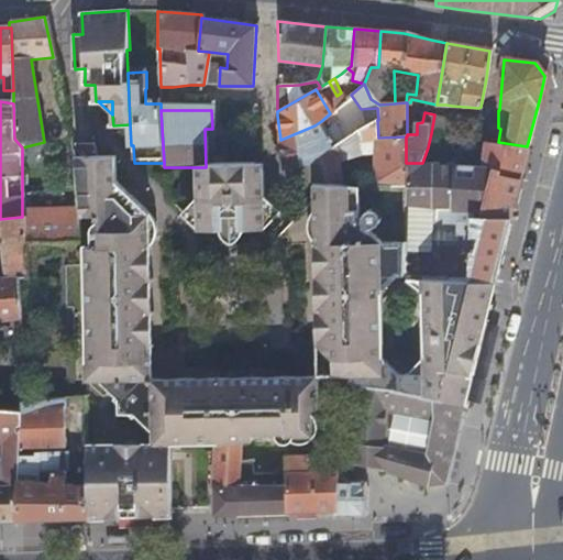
[(329,152),(363,129),(354,114),(324,133),(329,152)]
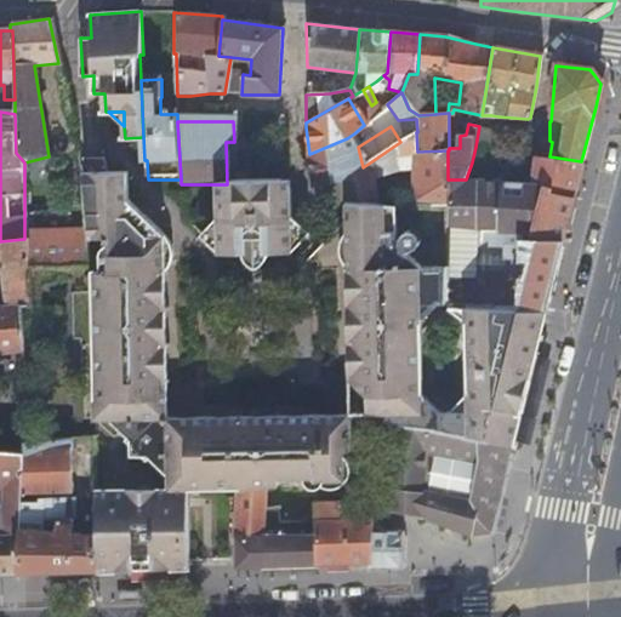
[(511,133),(479,126),(476,147),(505,153),(506,147),(508,148),(511,133)]
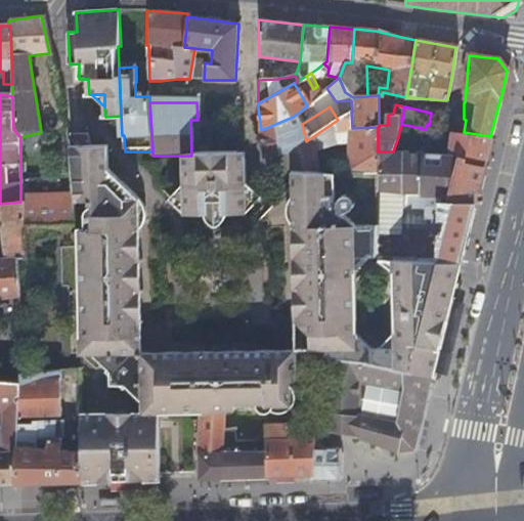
[(378,152),(378,127),(352,128),(351,112),(338,120),(306,141),(291,150),(285,153),(286,154),(290,170),(316,171),(313,149),(338,143),(349,143),(345,172),(378,173),(378,152)]
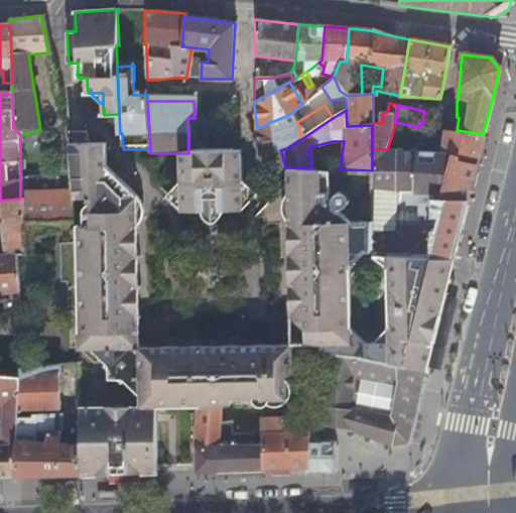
[(435,113),(424,111),(422,123),(432,124),(434,115),(435,113)]
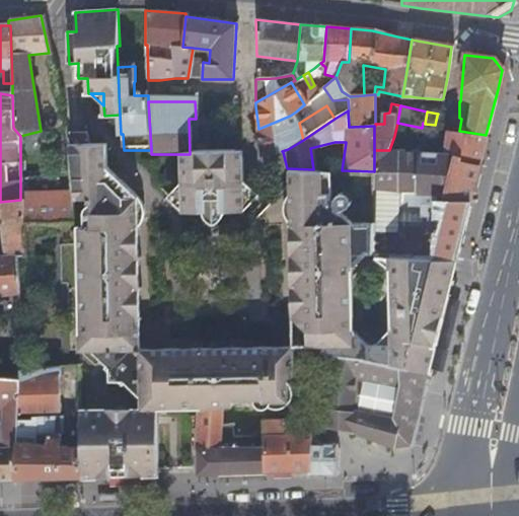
[(288,149),(303,140),(299,123),(292,127),(290,116),(258,129),(263,157),(283,152),(282,151),(288,149)]
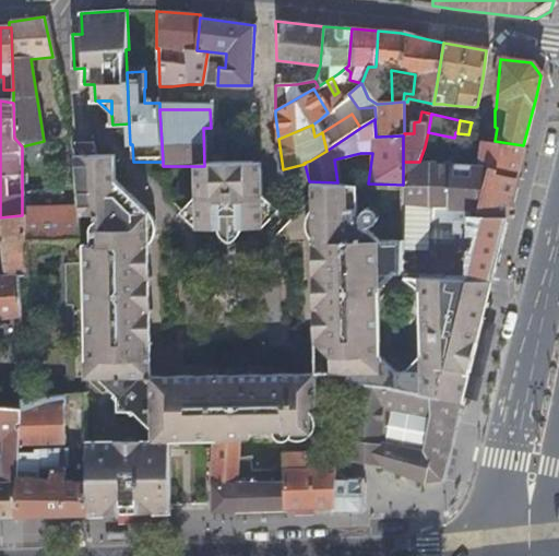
[(495,127),(485,126),(480,141),(477,166),(495,168),(494,174),(515,177),(519,162),(523,145),(495,141),(497,128),(495,127)]
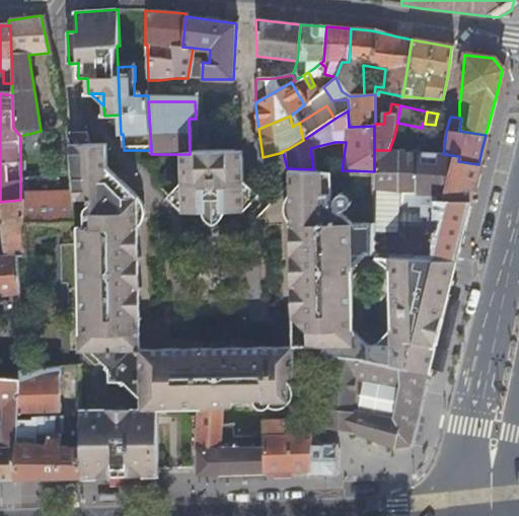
[(85,130),(65,126),(69,173),(72,197),(85,197),(85,202),(84,204),(84,205),(83,207),(83,209),(83,211),(84,213),(85,214),(86,216),(87,217),(89,218),(91,219),(91,226),(76,226),(77,350),(100,350),(110,359),(104,366),(122,383),(129,376),(139,386),(139,409),(78,411),(78,416),(79,445),(80,477),(135,475),(136,475),(156,474),(155,409),(200,408),(200,411),(220,407),(231,406),(231,402),(255,400),(255,401),(256,402),(257,403),(258,403),(260,403),(261,404),(262,404),(263,404),(264,403),(267,401),(269,402),(272,403),(275,403),(278,402),(281,401),(283,400),(285,398),(287,396),(288,393),(290,390),(290,387),(290,385),(289,382),(288,379),(288,378),(282,371),(291,371),(290,348),(137,349),(135,211),(143,211),(143,206),(143,204),(142,202),(141,200),(140,199),(107,169),(106,146),(87,146),(85,130)]
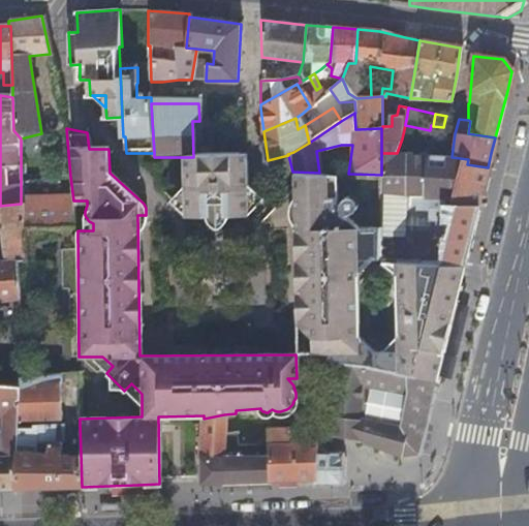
[(404,152),(404,153),(402,215),(415,216),(415,220),(430,221),(430,219),(437,219),(442,220),(443,204),(477,206),(483,187),(488,167),(467,164),(468,159),(452,157),(404,152)]
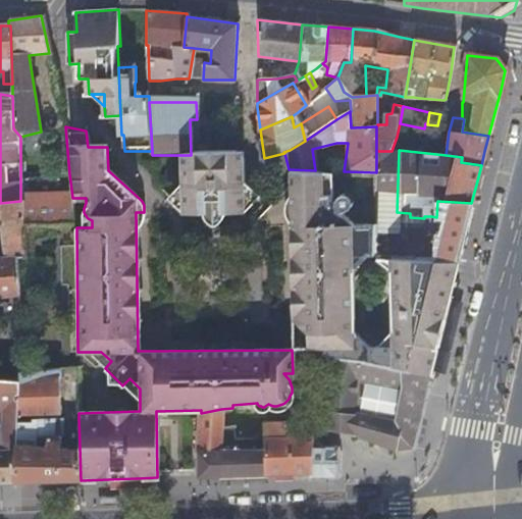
[(243,180),(243,162),(238,163),(233,163),(232,151),(197,155),(191,155),(189,155),(190,164),(183,163),(183,179),(167,197),(183,211),(204,211),(204,213),(205,215),(206,216),(206,217),(209,220),(212,223),(213,224),(217,221),(219,219),(222,214),(224,211),(244,211),(259,196),(243,180)]
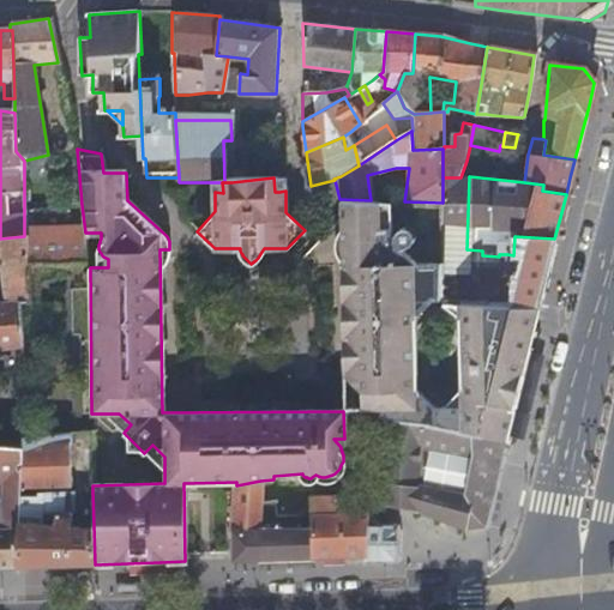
[(469,177),(461,177),(443,177),(443,203),(443,296),(441,301),(461,302),(465,302),(467,271),(467,249),(469,177)]
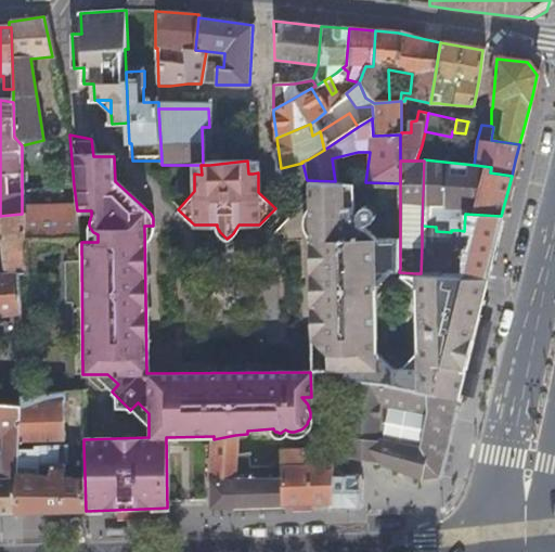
[(421,273),(416,273),(416,352),(402,369),(375,369),(374,282),(395,268),(394,235),(378,235),(368,229),(366,222),(373,221),(377,216),(377,213),(376,208),(374,205),(371,204),(364,204),(362,205),(359,207),(358,214),(351,214),(351,181),(335,181),(307,180),(307,205),(304,207),(300,213),(299,222),(308,221),(310,335),(325,351),(325,369),(345,369),(346,377),(455,397),(472,335),(486,277),(421,273)]
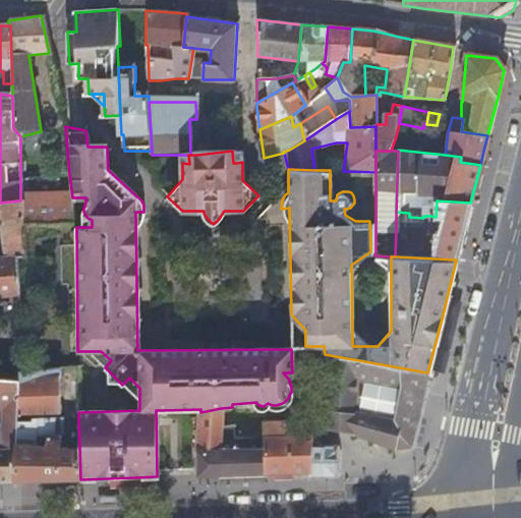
[(69,174),(20,178),(20,200),(20,224),(73,221),(72,197),(69,174)]
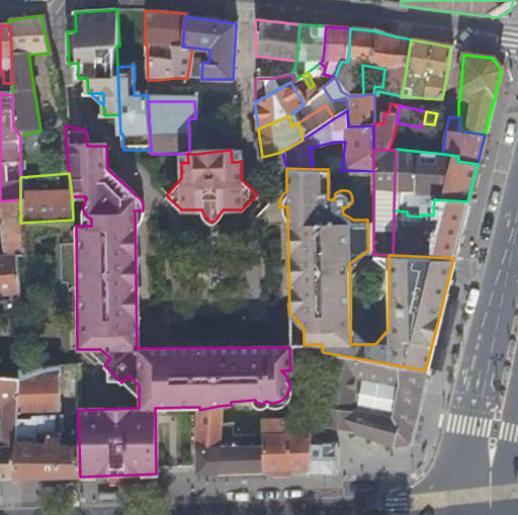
[(20,223),(20,199),(0,201),(0,206),(5,255),(0,255),(0,294),(6,294),(13,293),(13,255),(21,255),(20,223)]
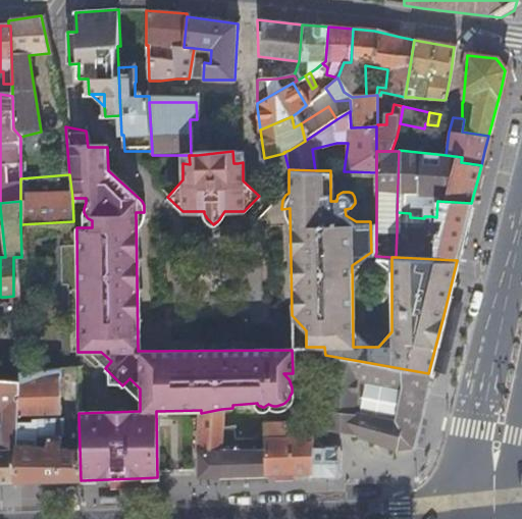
[(431,231),(397,230),(396,257),(457,260),(464,231),(471,203),(437,201),(436,217),(431,216),(431,231)]
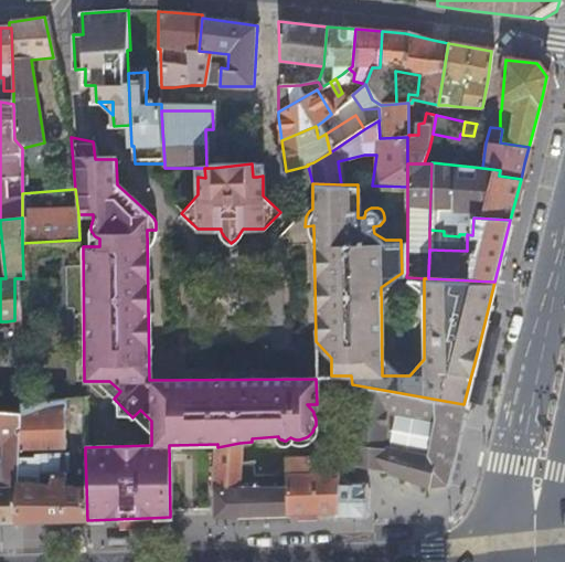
[(454,446),(464,404),(352,384),(352,399),(354,463),(384,470),(428,486),(447,485),(455,447),(454,446)]
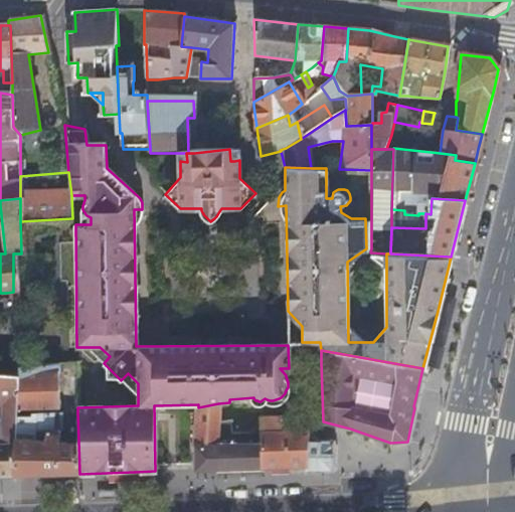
[(57,364),(14,367),(14,374),(14,409),(58,407),(57,364)]
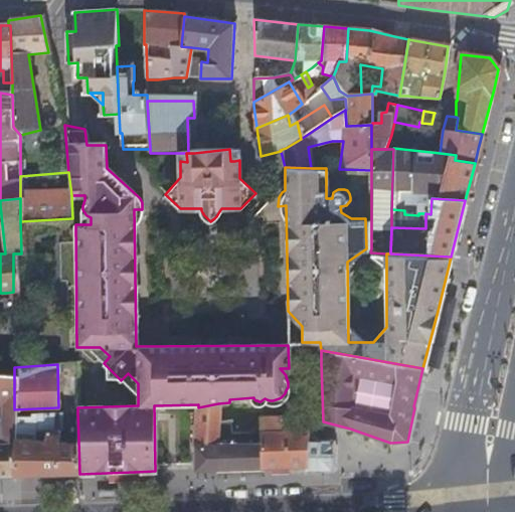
[(0,476),(15,476),(14,417),(14,409),(14,374),(0,374),(0,476)]
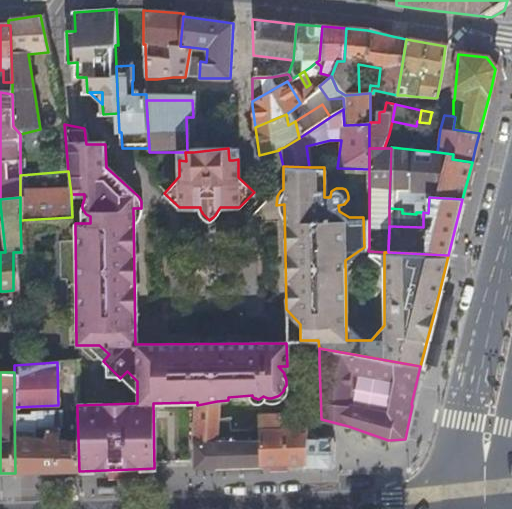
[(217,420),(217,401),(197,405),(195,405),(194,467),(261,465),(260,442),(217,438),(218,428),(222,427),(222,420),(217,420)]
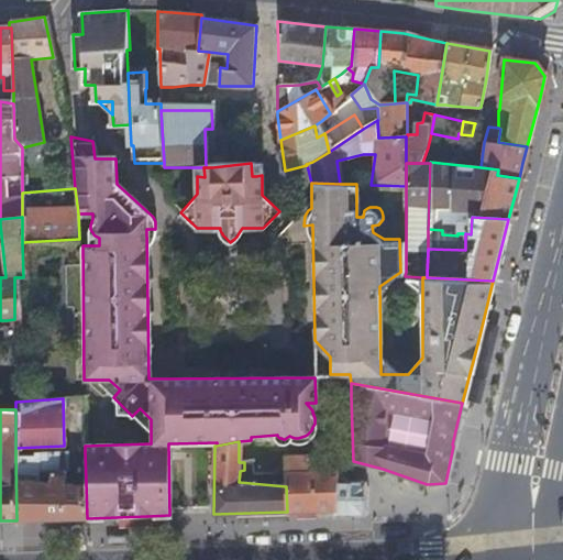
[(65,463),(65,451),(42,452),(35,457),(15,457),(17,520),(87,518),(86,483),(65,483),(65,470),(56,470),(53,475),(51,475),(51,483),(37,483),(36,464),(65,463)]
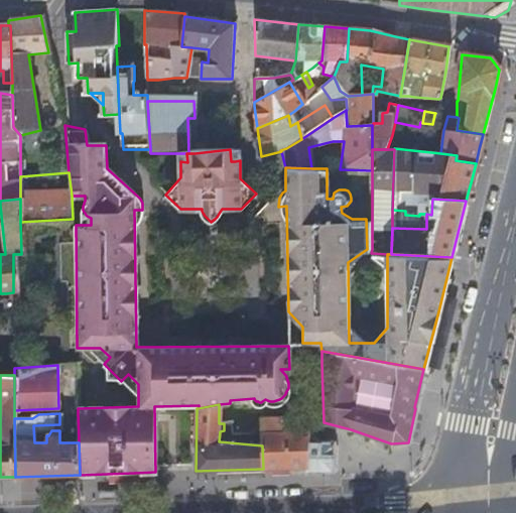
[(262,432),(262,445),(263,469),(306,468),(307,468),(309,430),(308,428),(283,430),(282,416),(261,417),(262,432)]
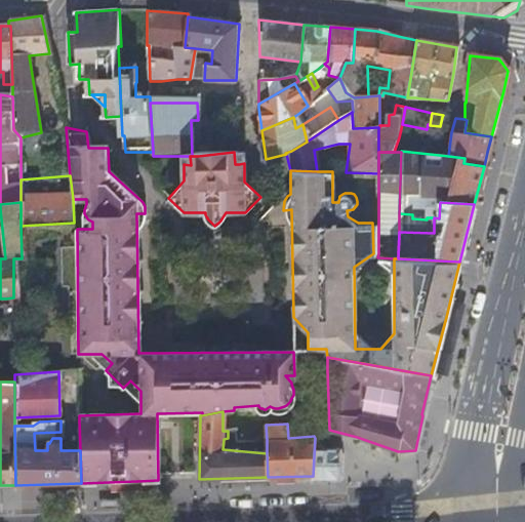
[(323,448),(315,438),(313,476),(312,476),(312,480),(340,480),(340,466),(340,451),(336,448),(323,448)]
